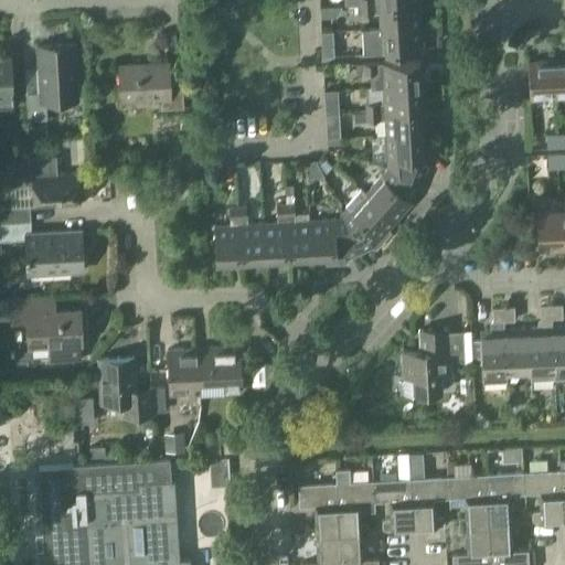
[(380,28),(420,25),(419,1),(377,3),(380,28)]
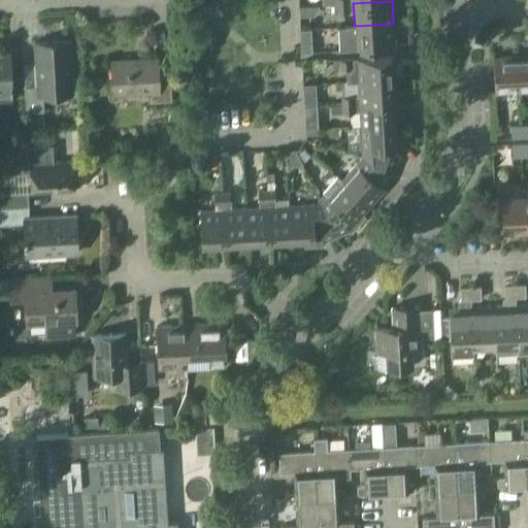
[(393,24),(355,26),(355,39),(340,40),(340,50),(394,47),(393,24)]
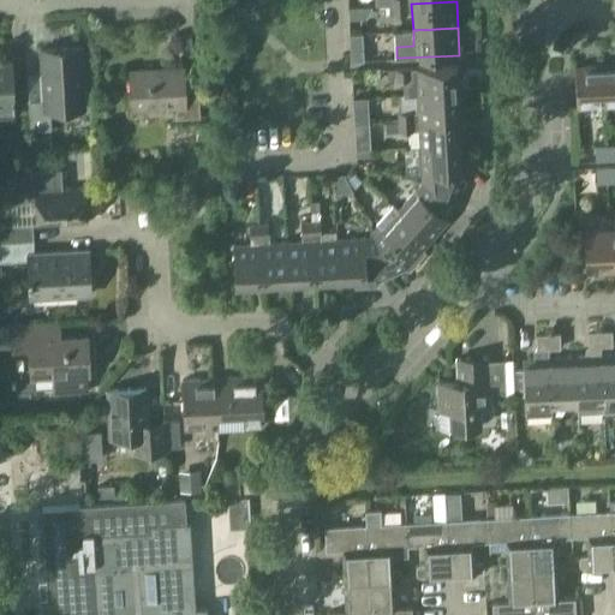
[(29,131),(54,130),(53,109),(87,107),(83,47),(40,49),(43,100),(28,101),(29,131)]
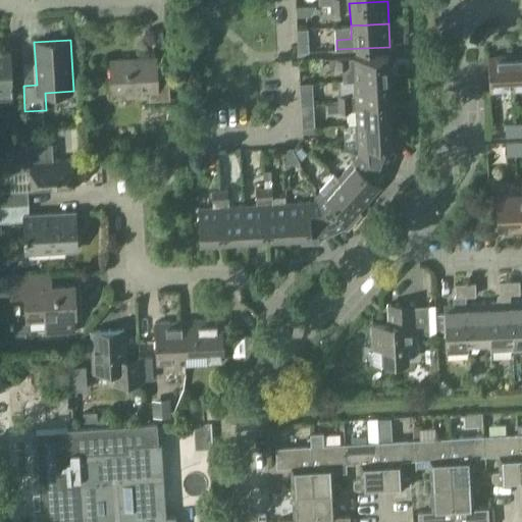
[(308,43),(297,43),(298,51),(309,51),(308,43)]
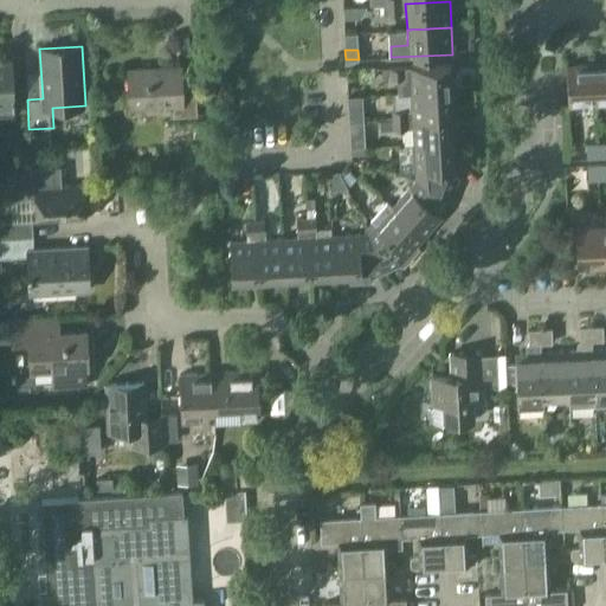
[(0,113),(13,113),(11,60),(0,60),(0,113)]
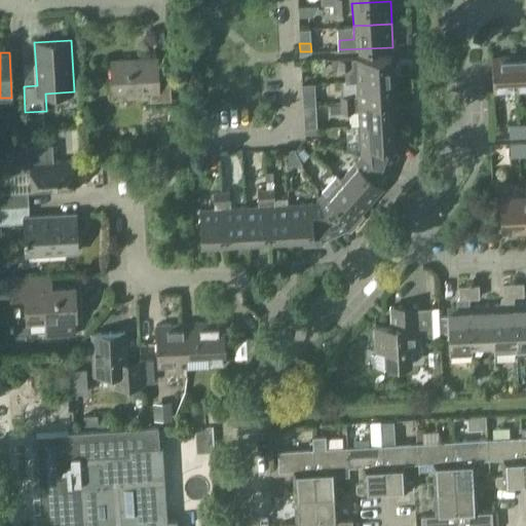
[(517,90),(525,89),(525,54),(515,55),(517,90)]
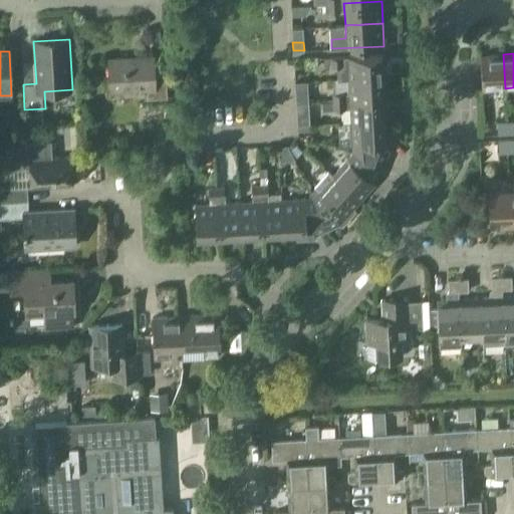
[(482,89),(505,88),(503,54),(481,55),(482,89)]
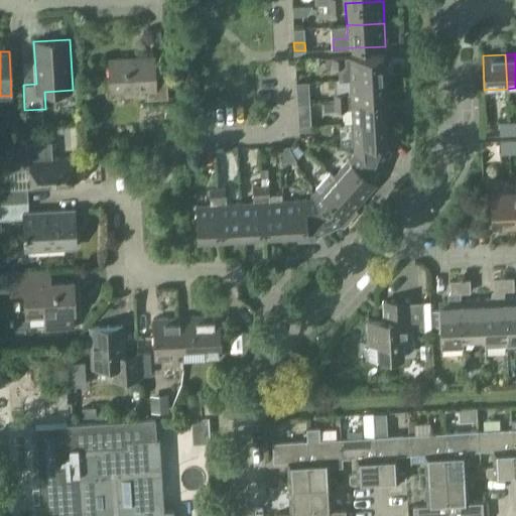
[(350,80),(388,78),(387,55),(334,57),(334,66),(349,66),(350,80)]
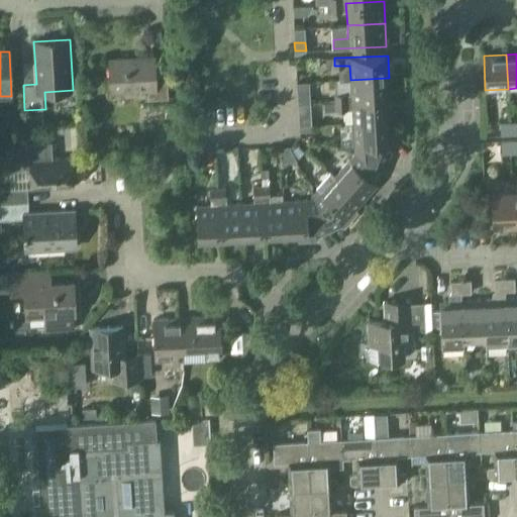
[(168,74),(156,75),(154,58),(109,60),(111,91),(145,90),(146,99),(170,98),(168,74)]
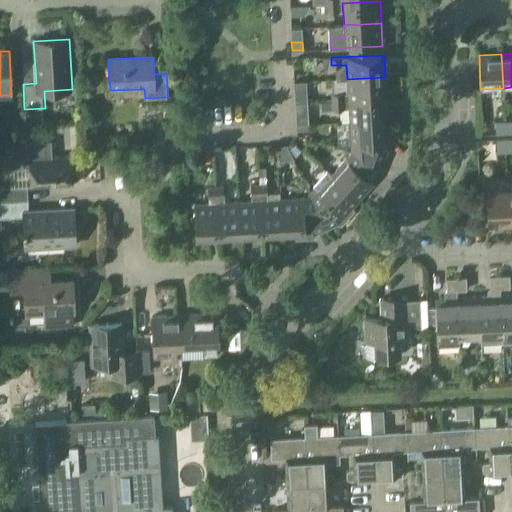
[(331,57),(323,58),(323,66),(331,65),(331,57)]
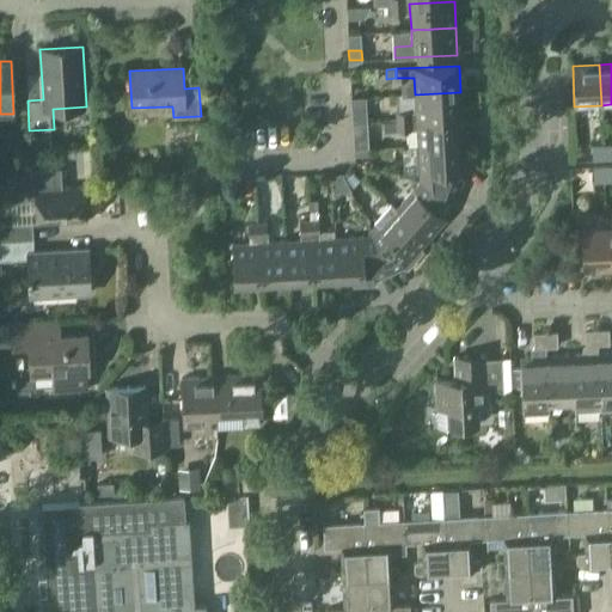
[(416,120),(461,117),(460,92),(415,95),(415,109),(416,120)]
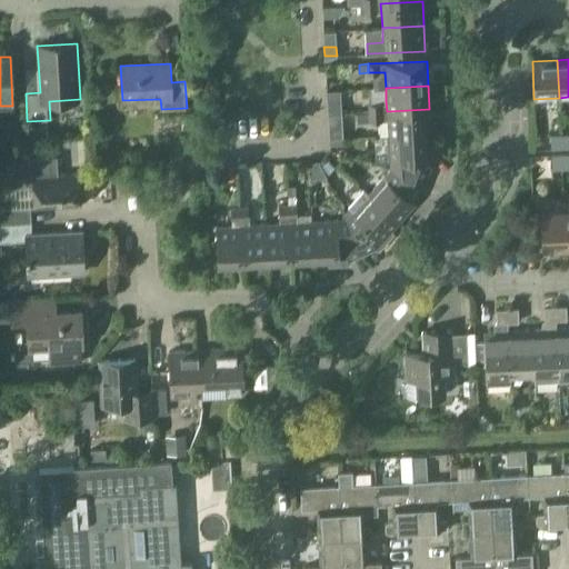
[(377,123),(376,102),(353,105),(353,111),(327,112),(329,139),(340,138),(339,126),(377,123)]
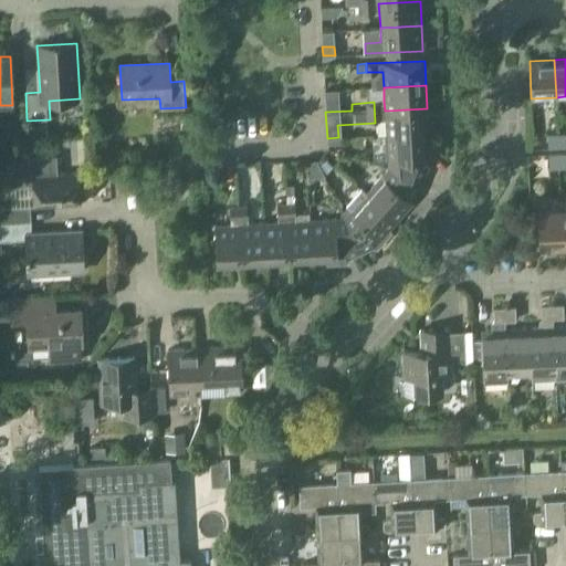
[(386,135),(428,133),(427,108),(385,111),(386,119),(386,135)]
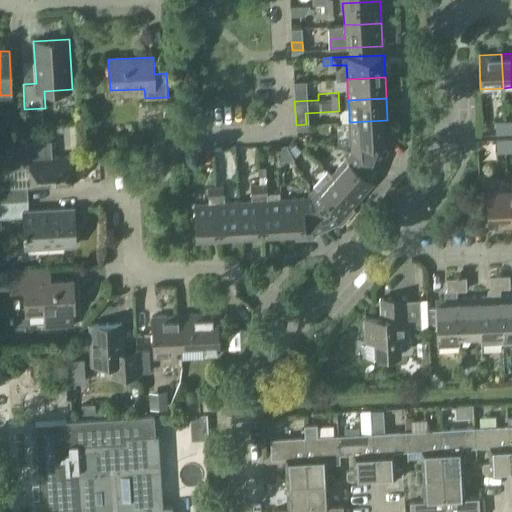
[(351,152),(361,155),(382,161),(388,146),(387,120),(349,122),(351,152)]
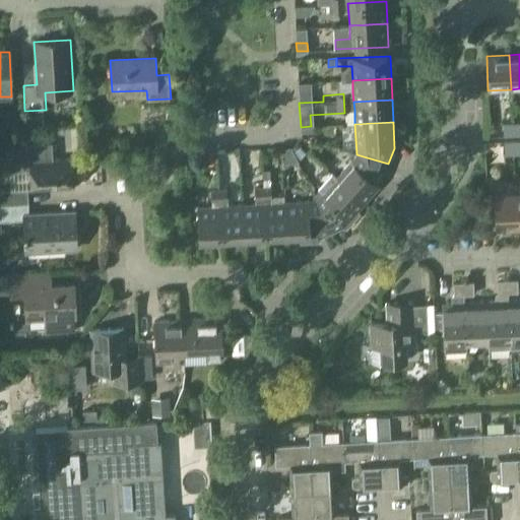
[(504,137),(513,136),(512,123),(503,124),(504,137)]
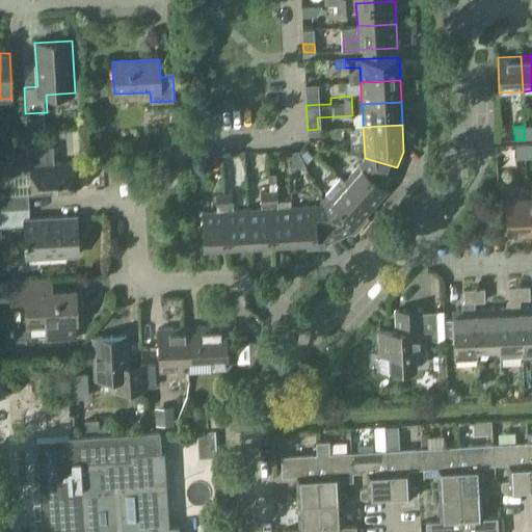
[(516,159),(526,158),(525,144),(515,145),(516,159)]
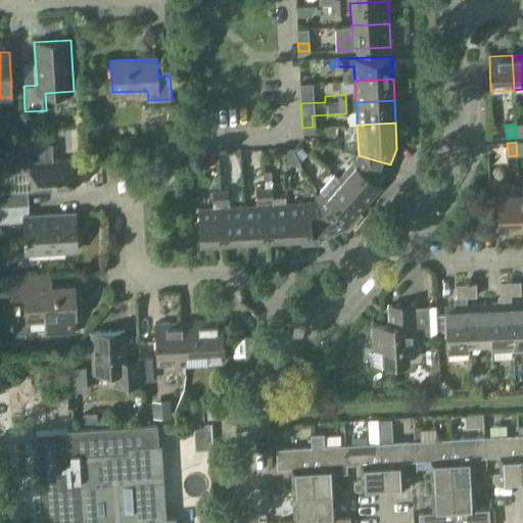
[(293,163),(288,144),(268,149),(273,169),(293,163)]
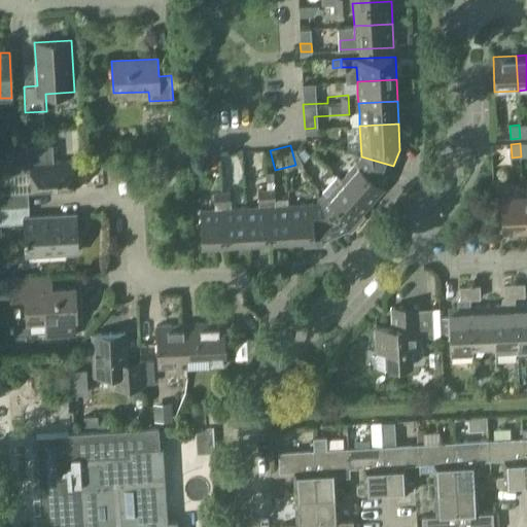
[(31,170),(32,194),(75,191),(73,162),(55,163),(54,146),(7,148),(8,172),(31,170)]
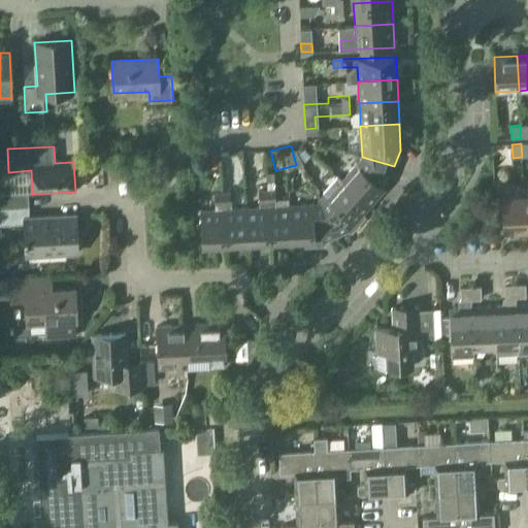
[(234,151),(215,152),(217,180),(236,179),(234,151)]
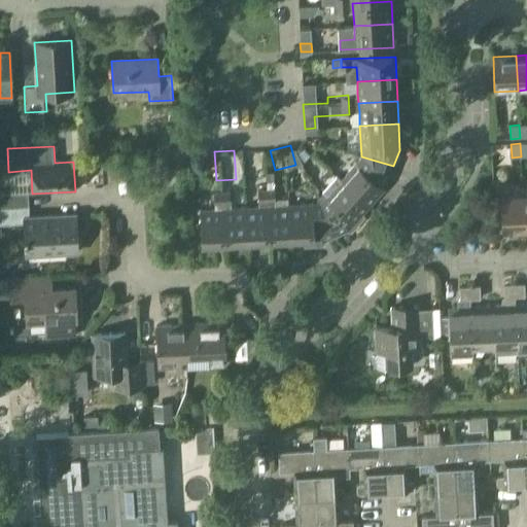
[(364,169),(372,160),(361,156),(342,179),(370,204),(385,186),(364,169)]
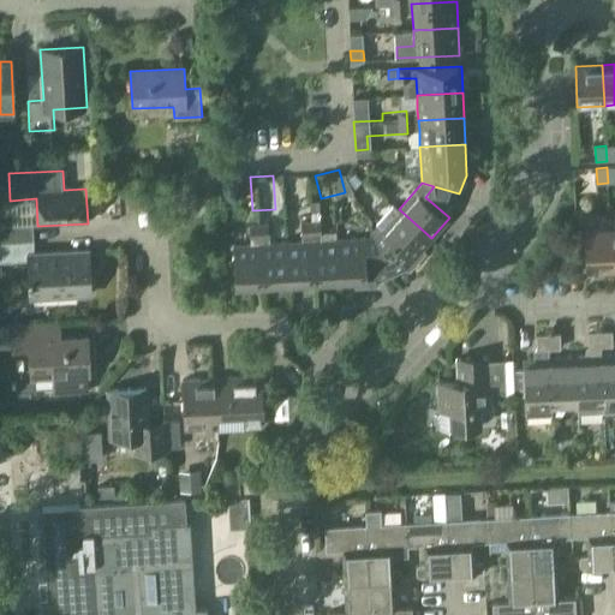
[(321,202),(311,202),(311,221),(321,220),(321,202)]
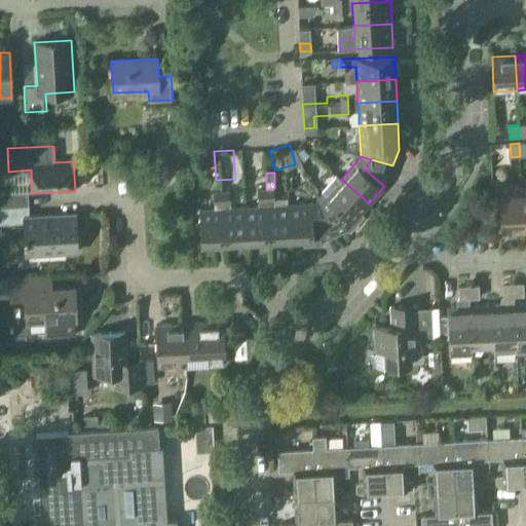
[(341,179),(338,177),(336,175),(322,192),(327,196),(321,202),(333,232),(346,225),(348,228),(369,203),(341,179)]
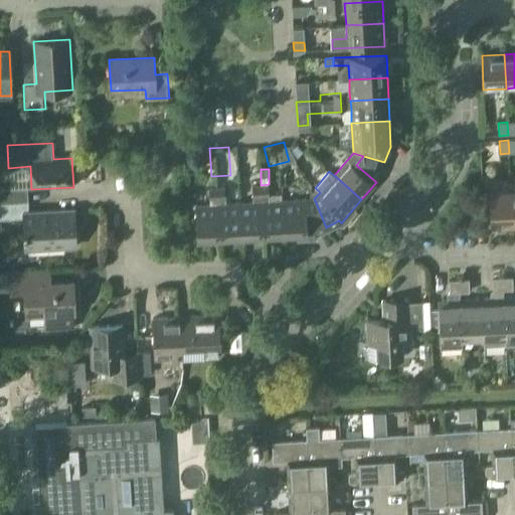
[(0,204),(32,202),(31,189),(0,191),(0,204)]
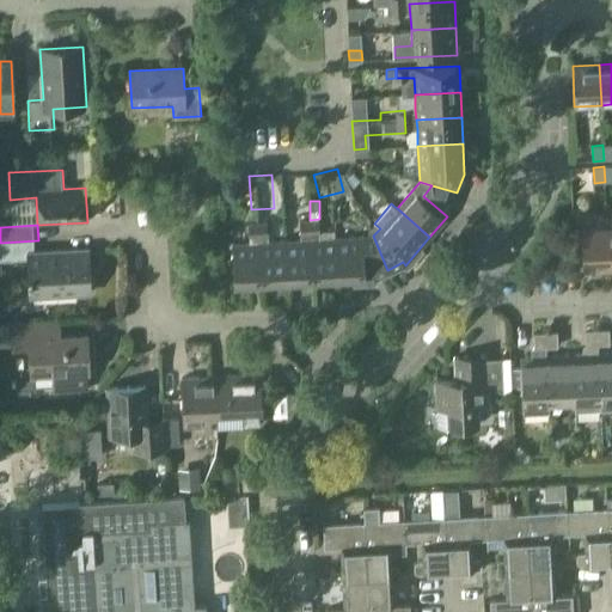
[(583,270),(611,269),(610,231),(581,233),(583,270)]
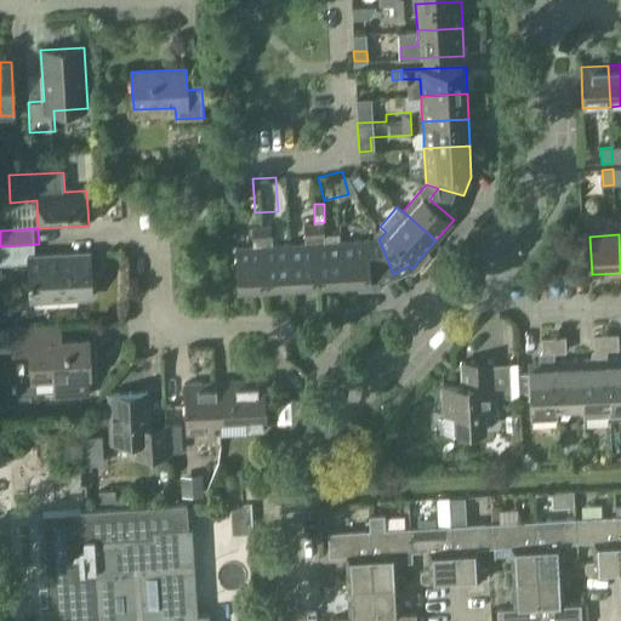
[(343,286),(370,285),(379,285),(382,280),(393,274),(379,239),(342,241),(343,286)]
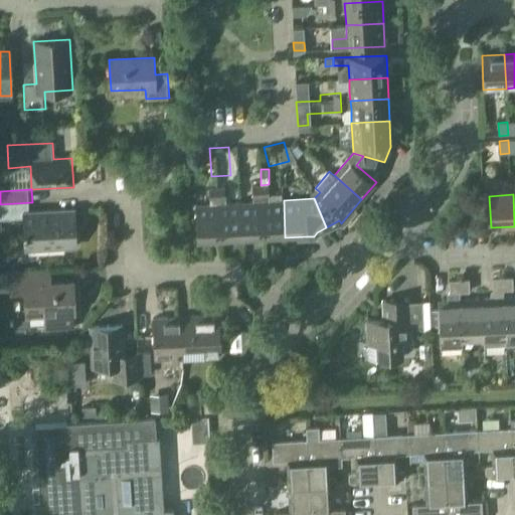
[(264,238),(285,237),(284,200),(270,201),(262,201),(264,238)]
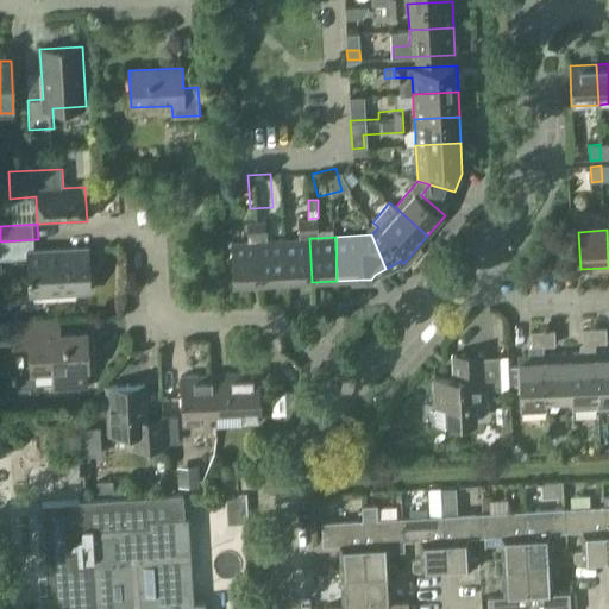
[(286,284),(312,282),(309,238),(300,239),(284,240),(286,284)]
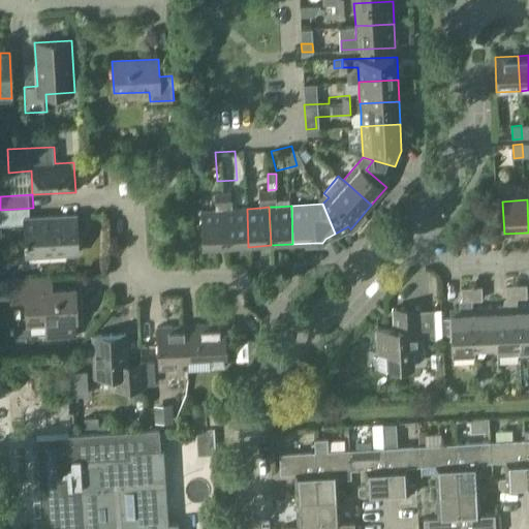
[(33,208),(0,210),(0,224),(25,223),(27,256),(80,253),(78,215),(33,217),(33,208)]
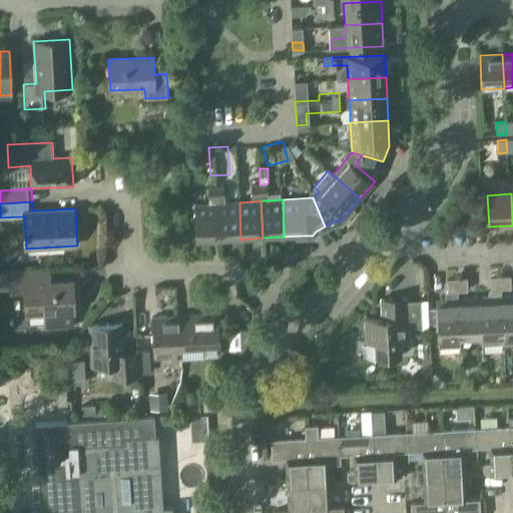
[(219,240),(240,239),(239,202),(217,203),(219,240)]
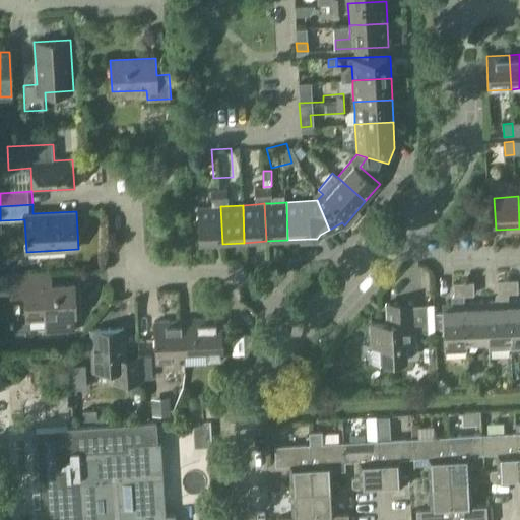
[(200,245),(222,244),(220,206),(198,207),(200,245)]
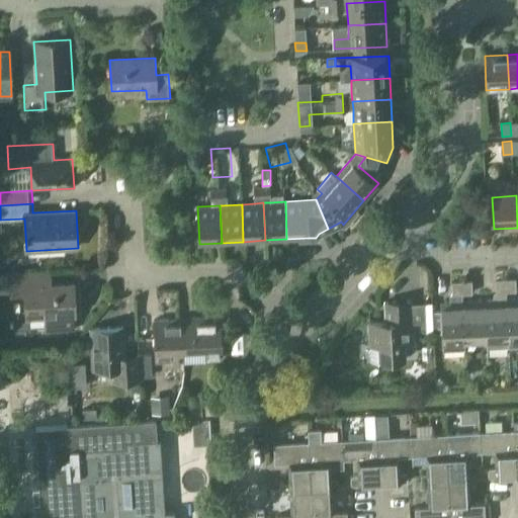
[(44,272),(10,274),(11,286),(25,285),(27,316),(45,315),(46,330),(73,328),(73,318),(77,317),(74,282),(45,284),(44,272)]
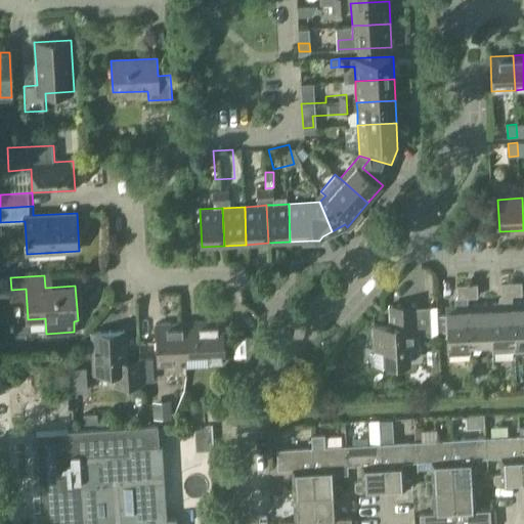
[(512,281),(513,293),(523,293),(522,280),(512,281)]
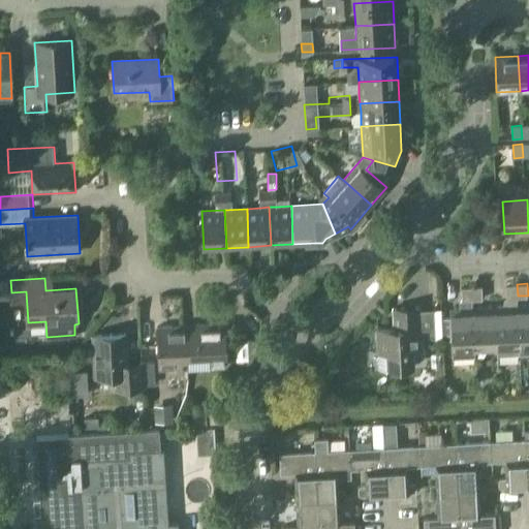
[(506,297),(518,296),(517,284),(506,285),(506,297)]
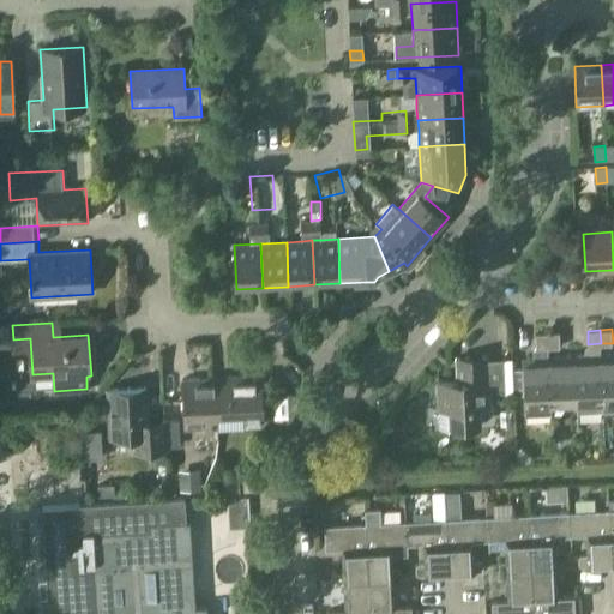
[(548,333),(549,347),(560,347),(560,332),(548,333)]
